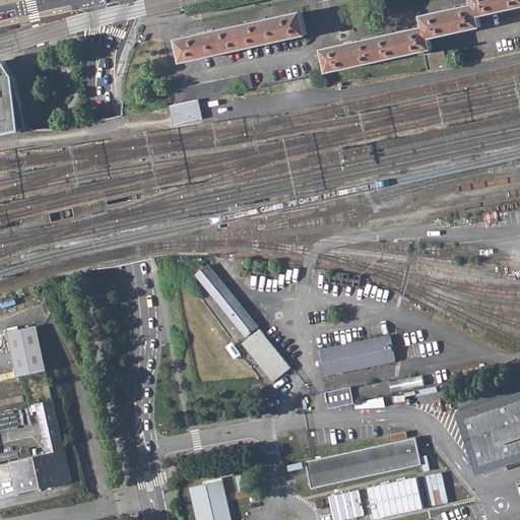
[(427,18),(325,41),(330,62),(426,41),(427,45),(426,45),(429,62),(449,57),(445,41),(433,44),(432,40),(433,40),(431,28),(481,17),(479,6),(508,0),(457,0),(425,7),(427,18)]
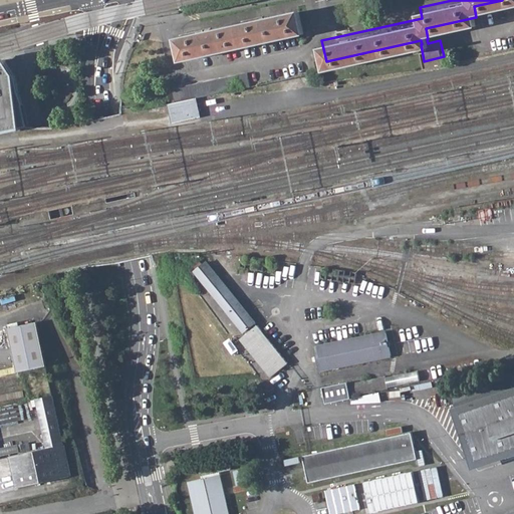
[(299,12),(177,39),(182,60),(303,33),(299,12)]
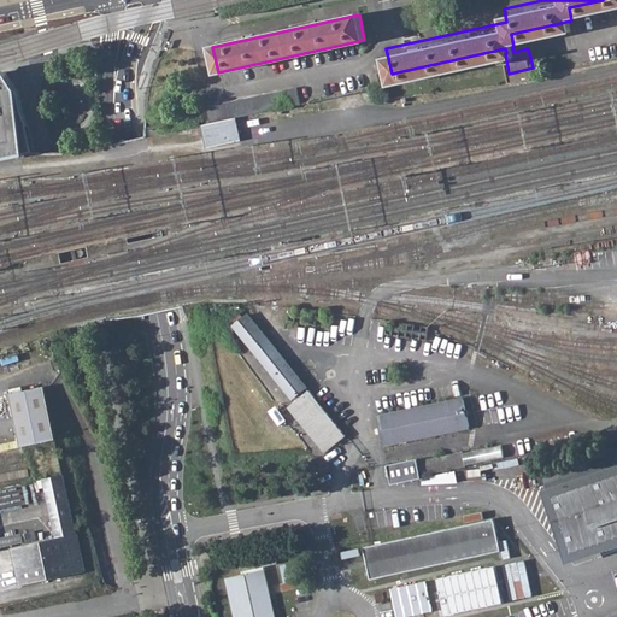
[(0,158),(34,152),(19,92),(5,69),(0,69),(0,158)]
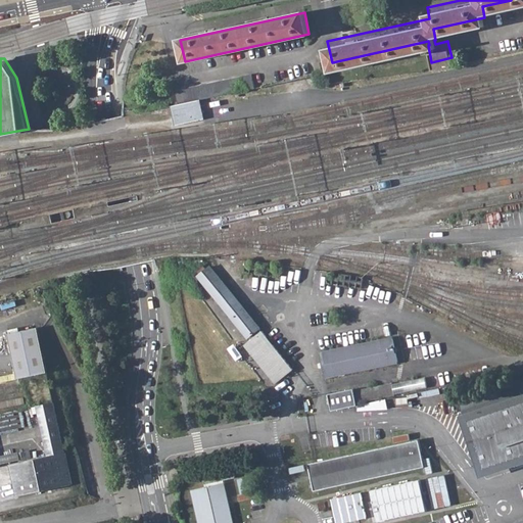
[(176,90),(179,104),(199,100),(254,88),(251,74),(176,90)]
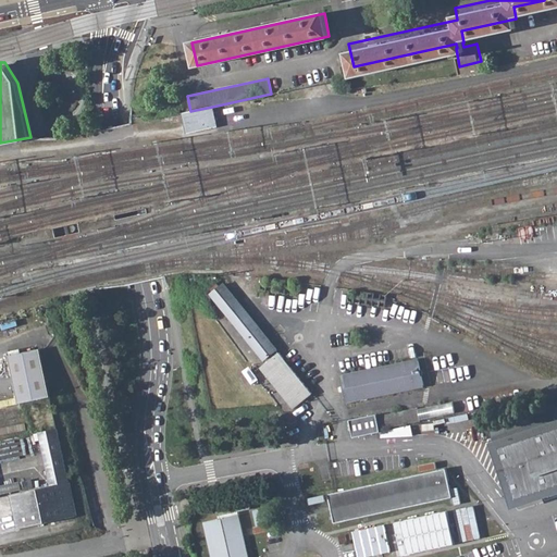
[(190,111),(183,113),(187,133),(217,126),(212,107),(190,111)]
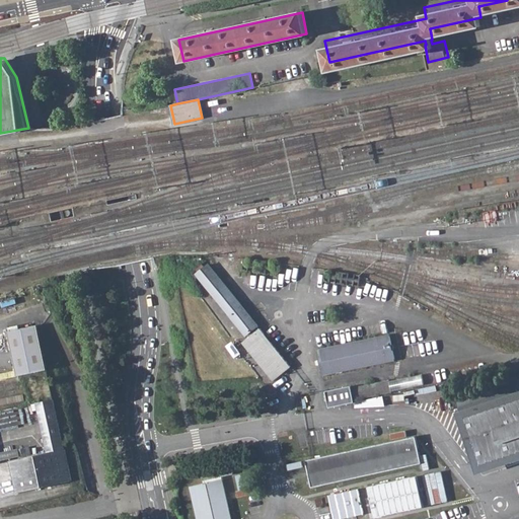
[(197,274),(246,335),(258,325),(209,265),(197,274)]
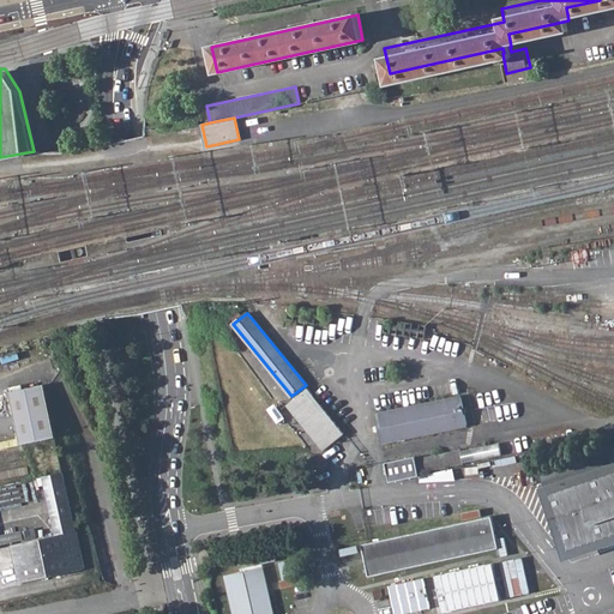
[(10,392),(20,445),(56,437),(44,384),(10,392)]
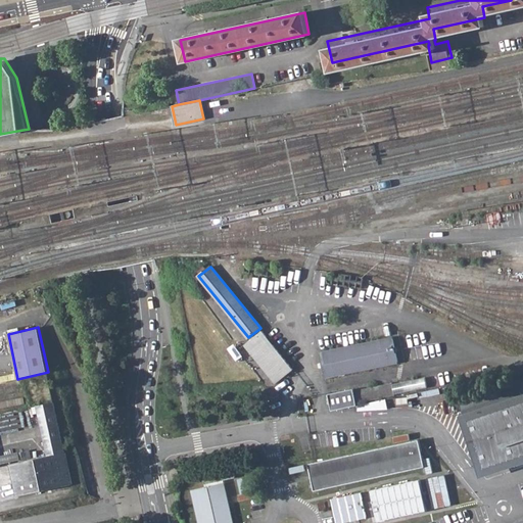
[(293,370),(263,331),(244,345),(275,383),(293,370)]
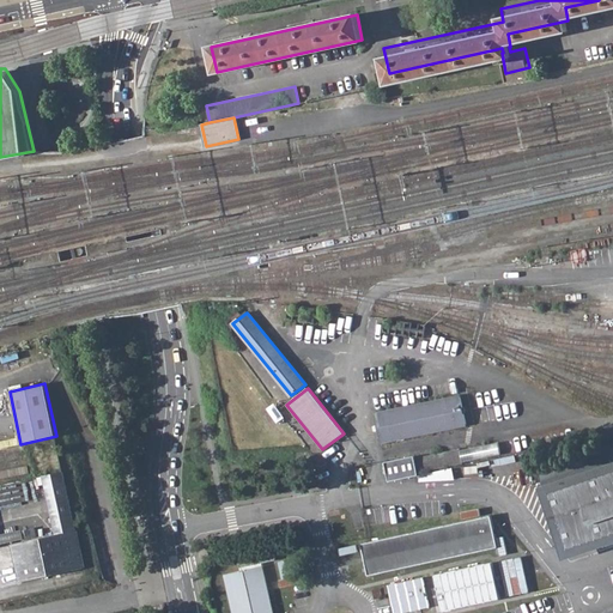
[(467,425),(461,395),(376,413),(382,443),(467,425)]
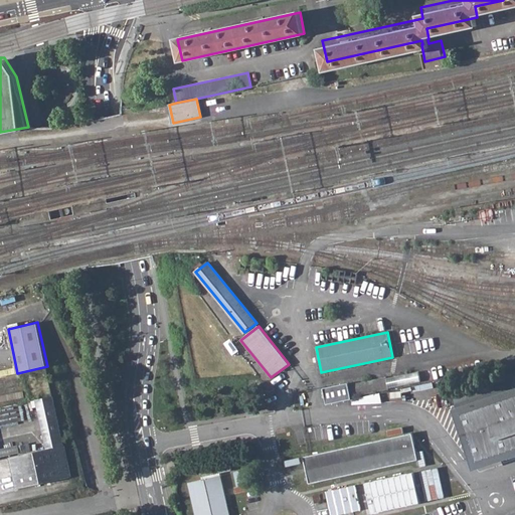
[(351,397),(389,389),(386,376),(349,384),(351,397)]
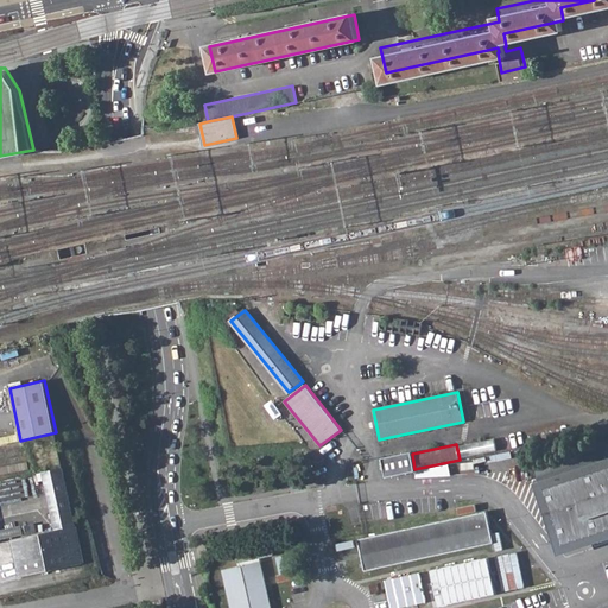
[(386,477),(416,472),(415,469),(412,454),(411,453),(382,458),(386,477)]
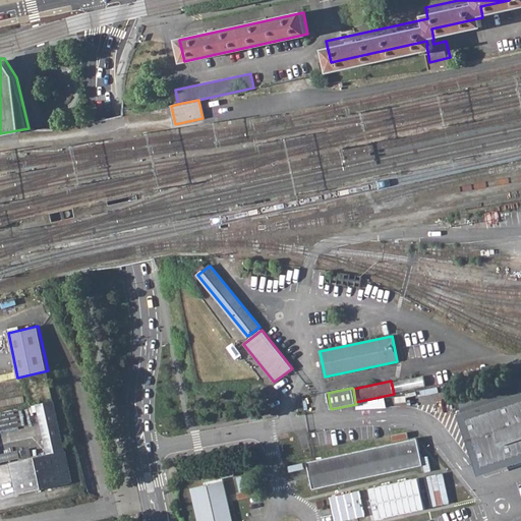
[(520,397),(463,416),(479,467),(520,453),(520,397)]
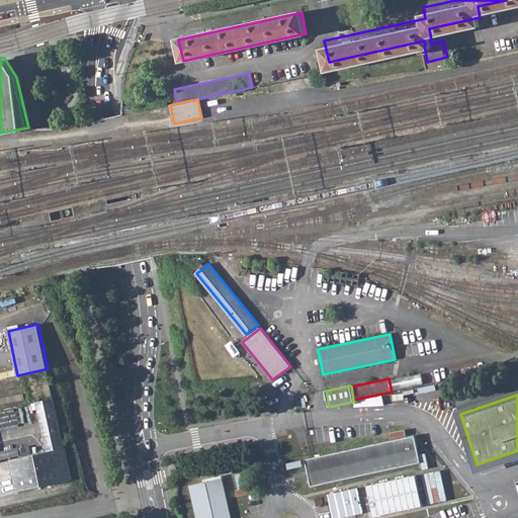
[(40,437),(61,433),(53,399),(33,403),(40,437)]
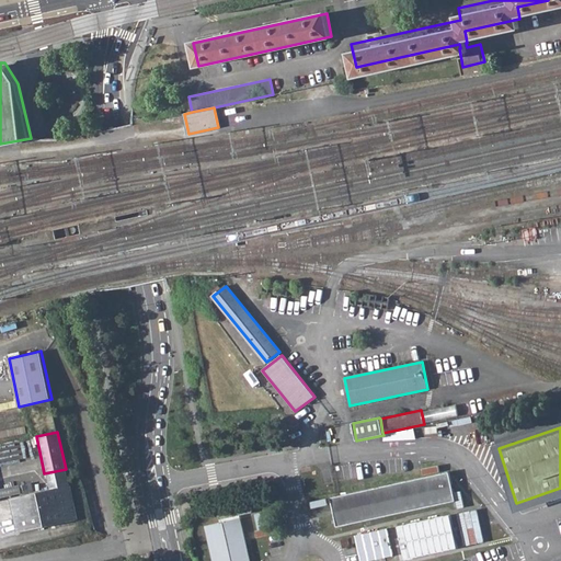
[(47,490),(13,497),(20,533),(77,519),(66,469),(44,473),(47,490)]
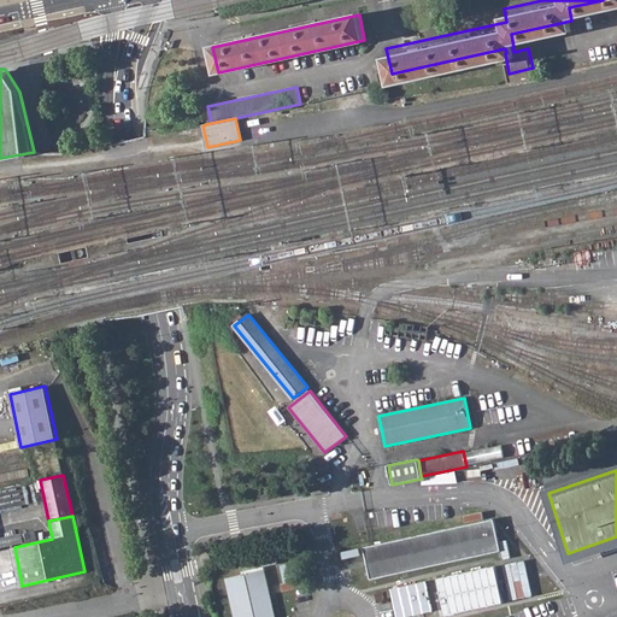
[(363,547),(370,580),(501,551),(494,518),(363,547)]
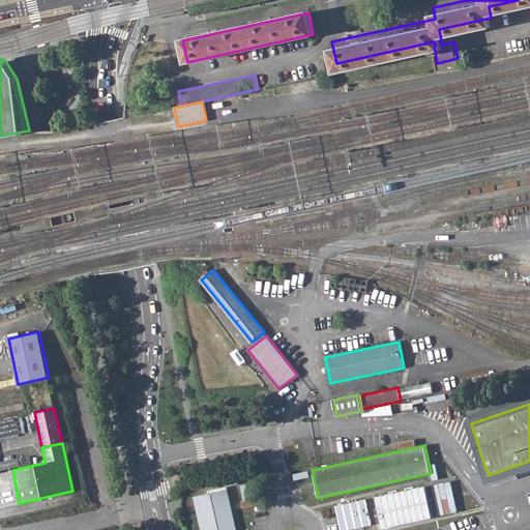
[(439,514),(458,512),(454,481),(435,483),(439,514)]
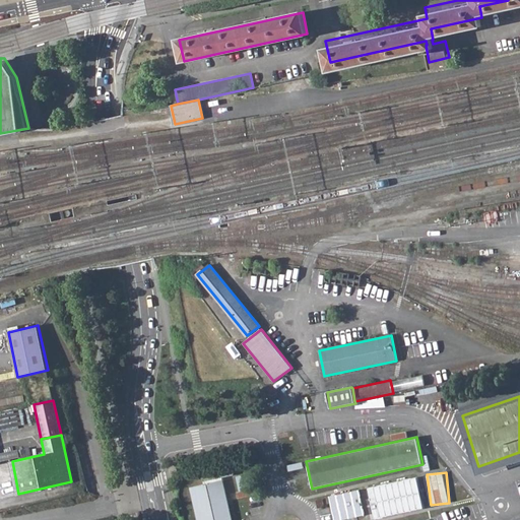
[(368,489),(375,519),(423,507),(415,476),(368,489)]
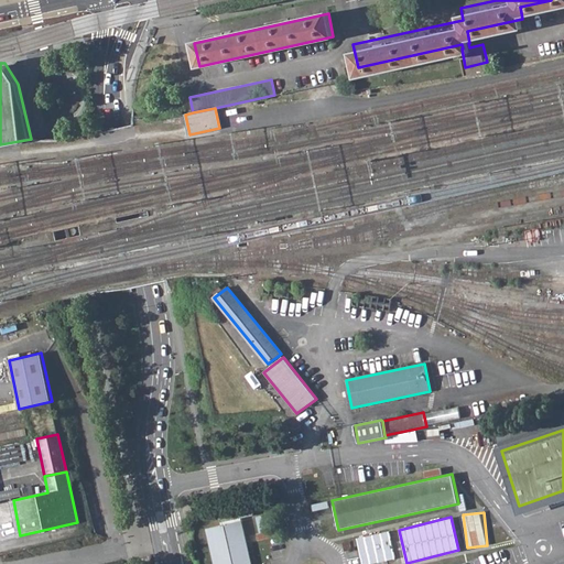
[(251,563),(241,520),(208,528),(216,563),(251,563)]
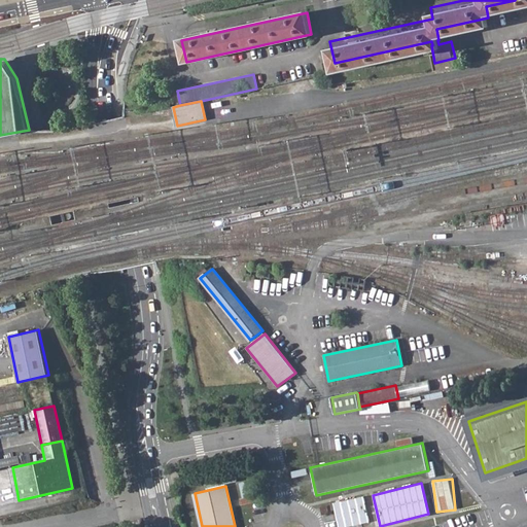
[(338,526),(341,526),(369,521),(363,496),(332,503),(338,526)]
